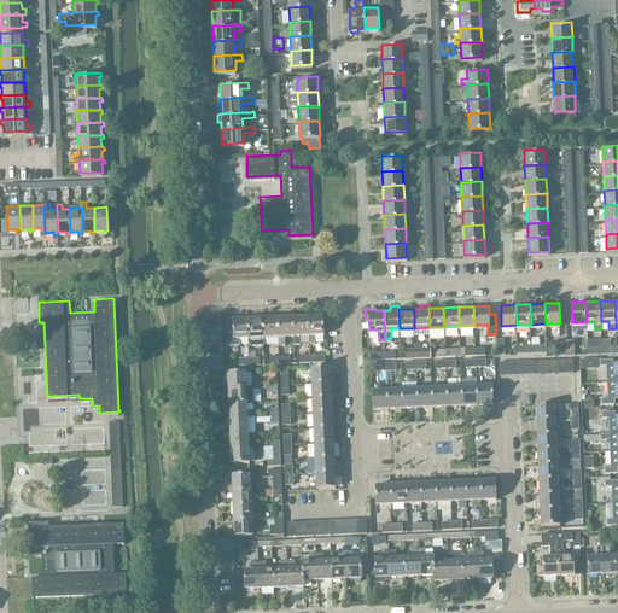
[(308,314),(309,332),(308,332),(309,340),(315,340),(314,332),(324,332),(324,313),(308,314)]
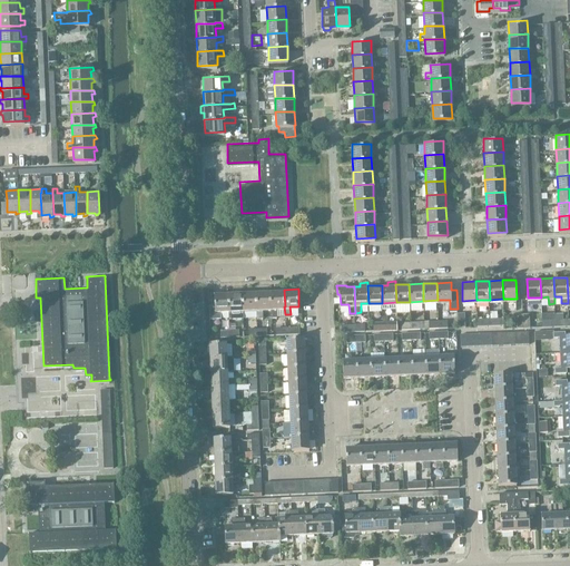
[(256,291),(257,308),(257,315),(263,315),(263,308),(271,308),(269,290),(256,291)]
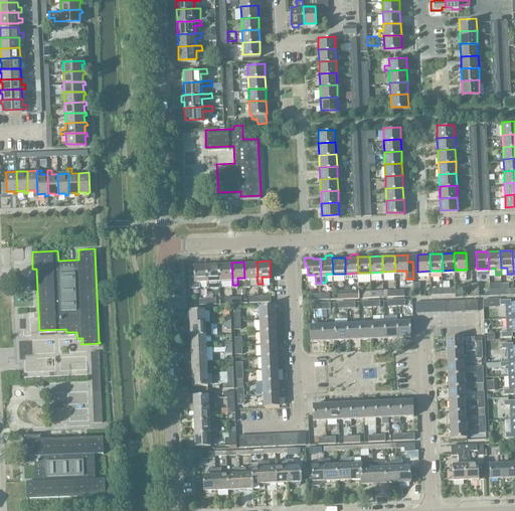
[(249,278),(256,277),(258,277),(256,262),(243,262),(244,278),(245,285),(250,285),(249,278)]
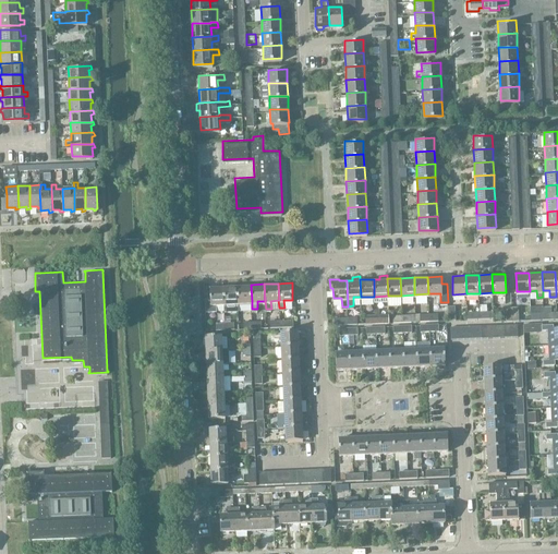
[(238,285),(223,286),(225,302),(238,302),(238,285)]
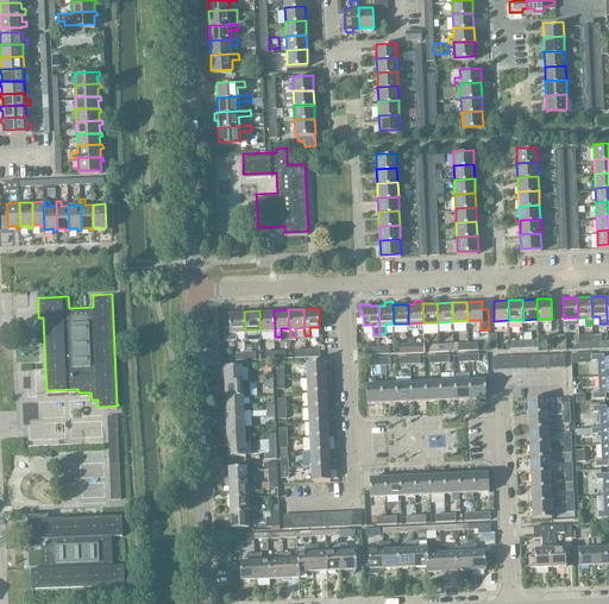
[(274,310),(259,310),(259,329),(275,328),(274,310)]
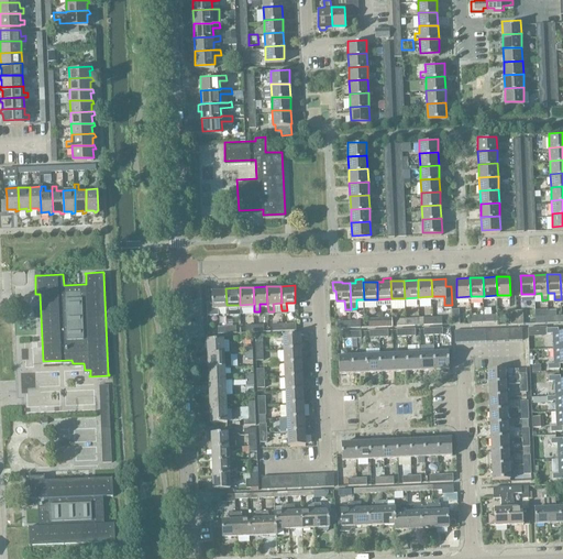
[(227,305),(225,288),(211,288),(212,299),(207,299),(208,313),(218,311),(218,306),(227,305)]
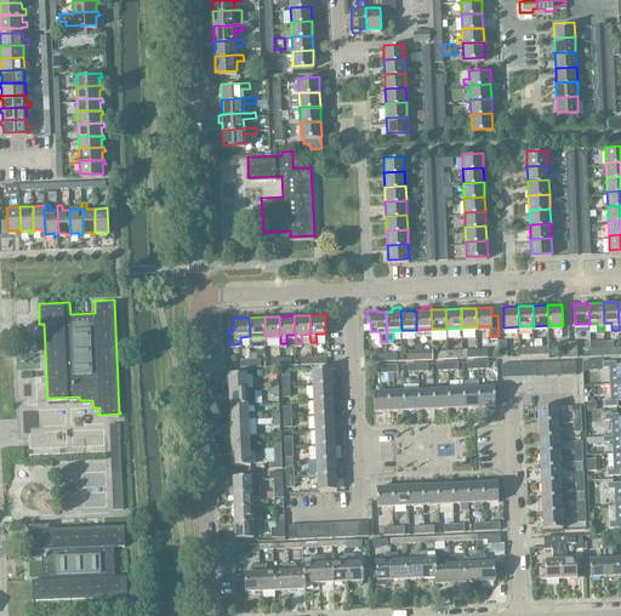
[(615,358),(603,358),(603,364),(610,364),(610,381),(620,380),(620,363),(616,363),(615,358)]
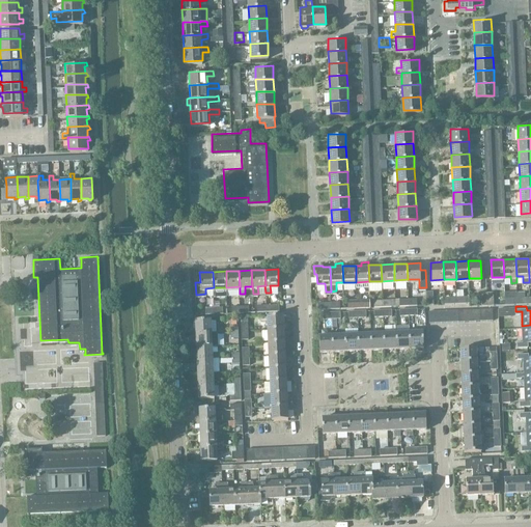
[(267,313),(268,327),(284,326),(283,312),(267,313)]
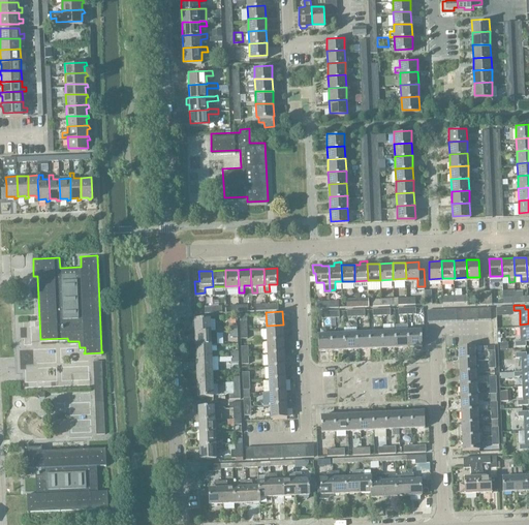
[(194,316),(195,330),(211,329),(210,316),(194,316)]
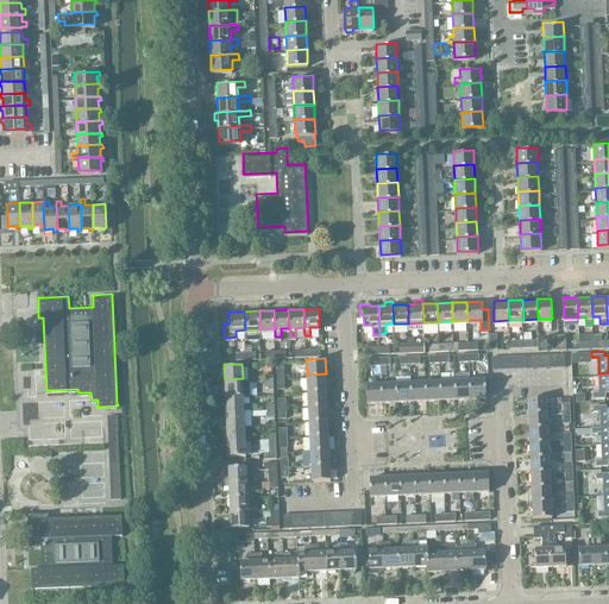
[(600,389),(592,389),(592,395),(606,395),(606,390),(608,389),(608,372),(598,373),(600,389)]
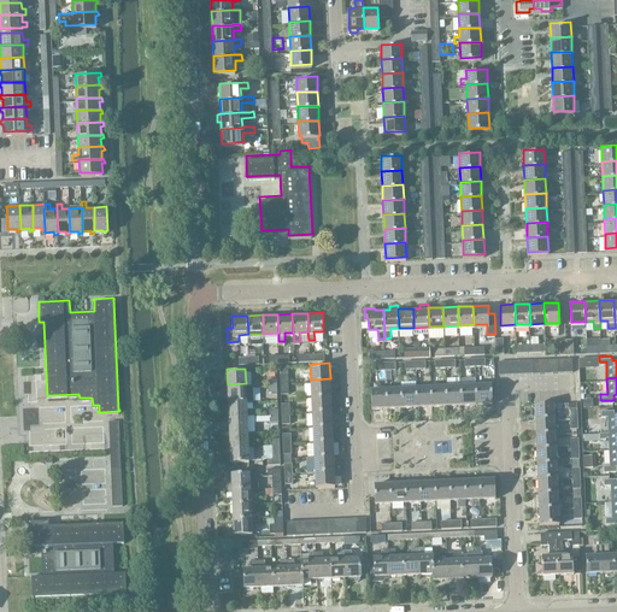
[(311,380),(312,394),(330,393),(330,378),(311,380)]
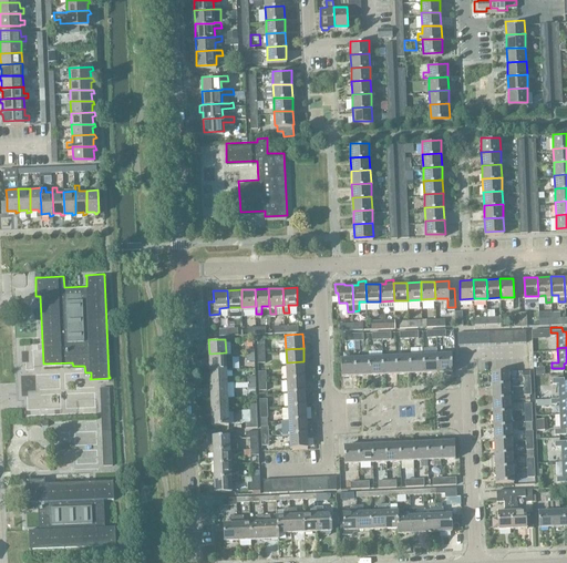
[(452,350),(437,351),(439,369),(452,368),(452,350)]
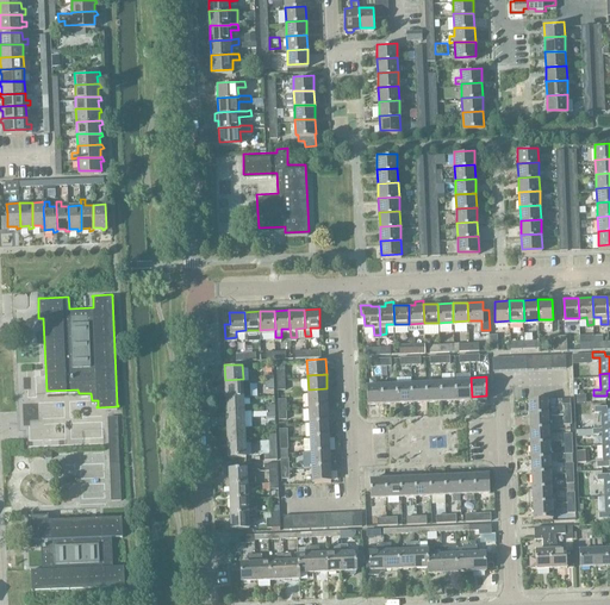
[(471,378),(456,379),(456,397),(472,397),(471,378)]
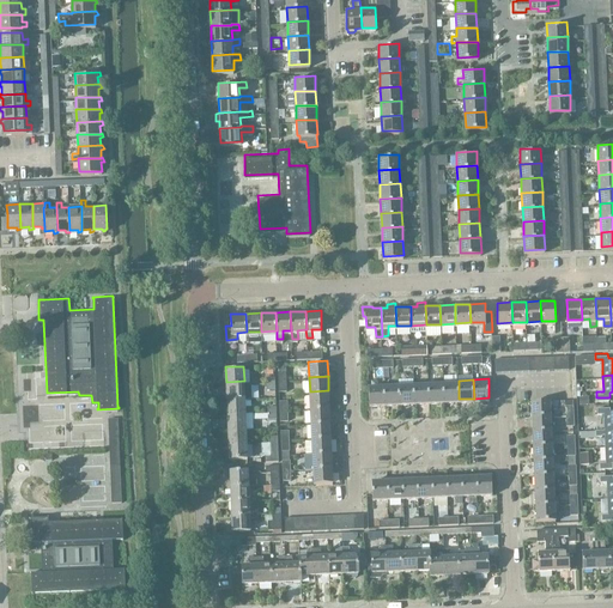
[(226,396),(244,396),(252,395),(252,381),(244,381),(226,382),(226,396)]
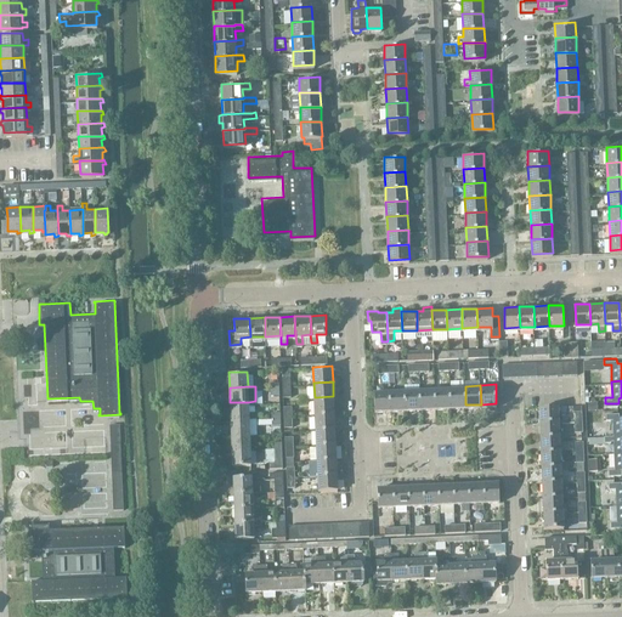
[(450,386),(435,388),(436,407),(451,406),(450,386)]
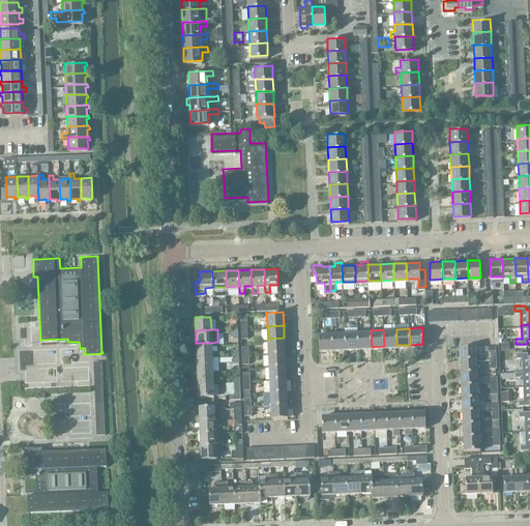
[(396,329),(383,329),(384,346),(396,345),(396,329)]
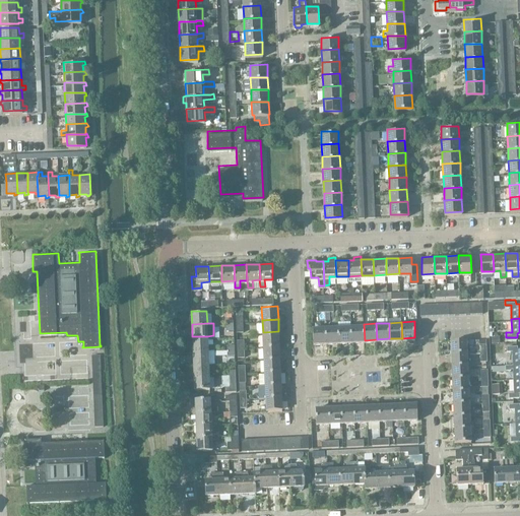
[(350,324),(338,325),(339,341),(351,340),(350,324)]
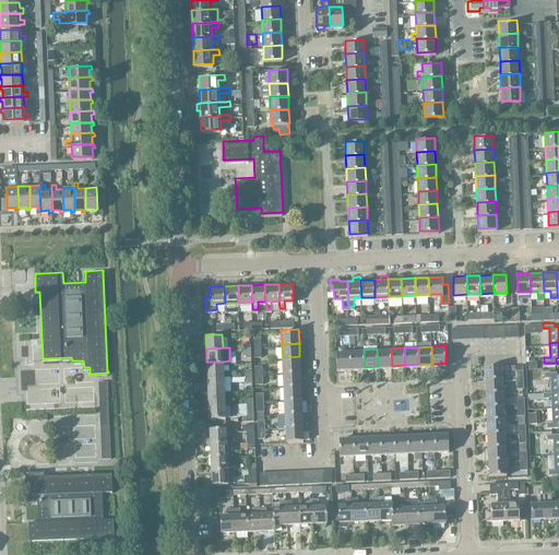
[(391,349),(377,349),(378,366),(392,366),(391,349)]
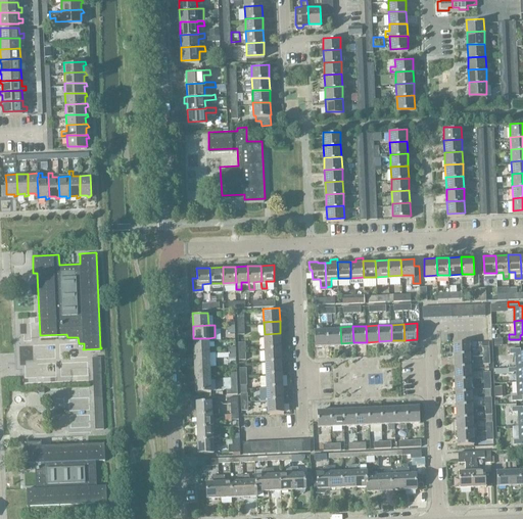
[(328,343),(328,327),(315,328),(316,344),(328,343)]
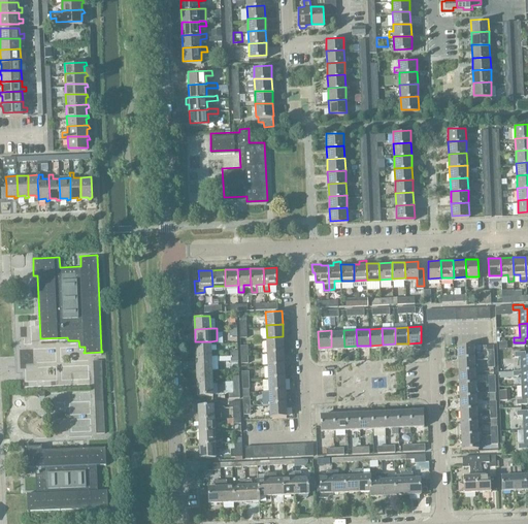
[(343,330),(331,330),(331,347),(344,347),(343,330)]
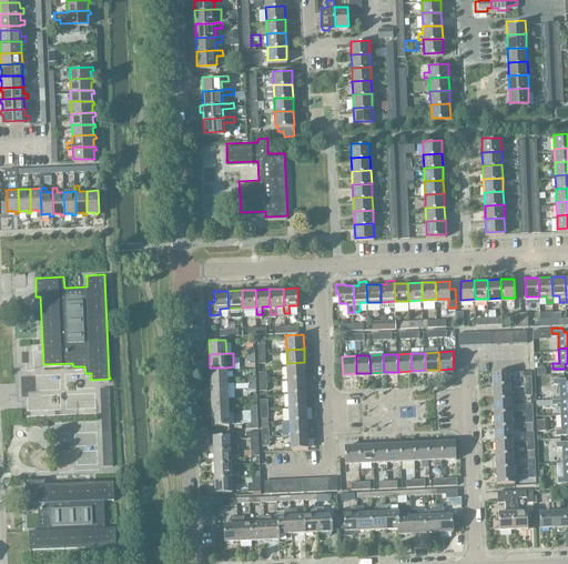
[(287,363),(287,378),(305,376),(304,362),(287,363)]
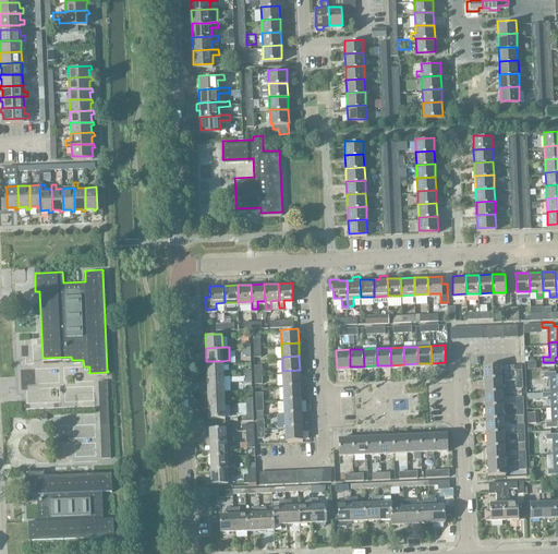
[(223,374),(229,374),(230,374),(230,368),(223,368),(222,361),(206,361),(207,375),(223,374)]
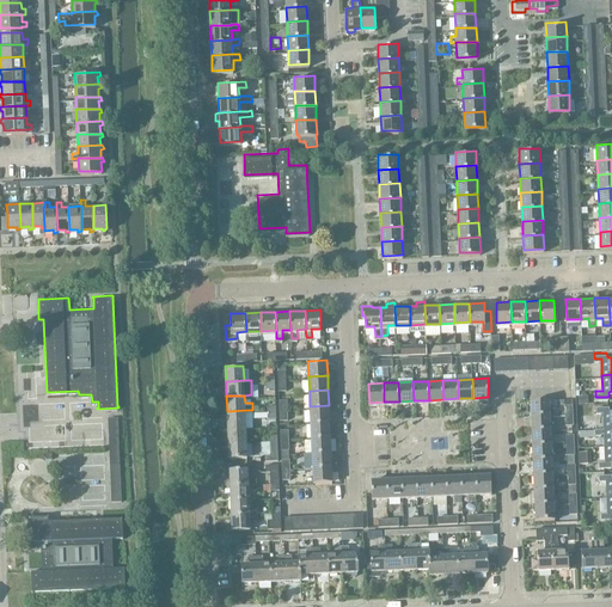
[(531,398),(531,414),(550,412),(549,397),(531,398)]
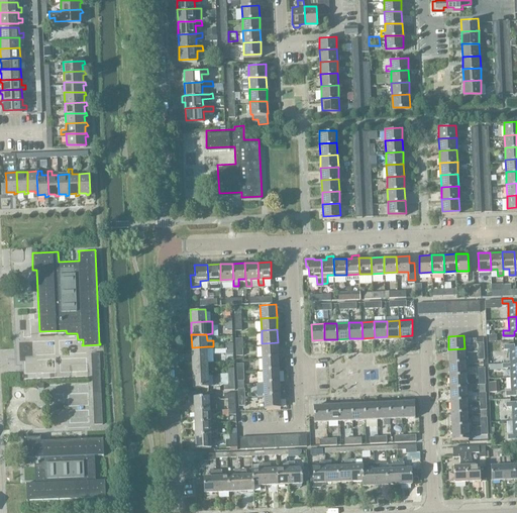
[(434,336),(433,345),(443,345),(443,336),(434,336)]
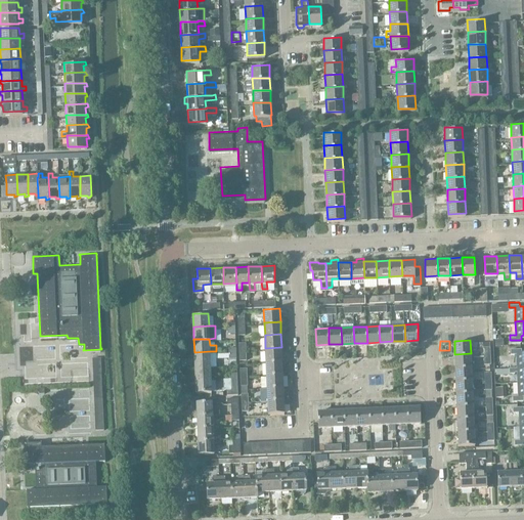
[(517,351),(517,365),(523,364),(523,350),(521,350),(521,346),(510,347),(511,352),(517,351)]
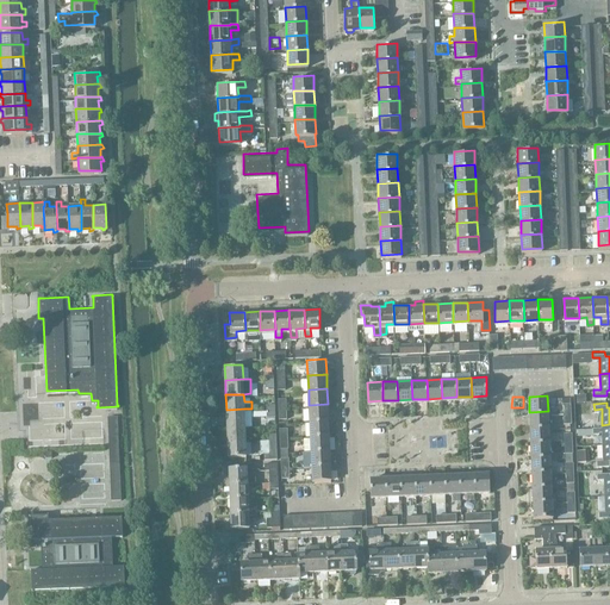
[(309,405),(310,419),(329,418),(328,404),(309,405)]
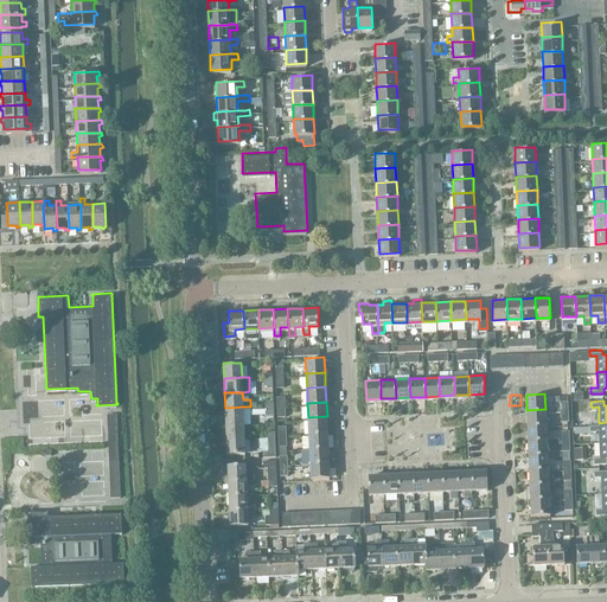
[(249,407),(243,407),(225,408),(225,422),(244,421),(249,421),(249,407)]
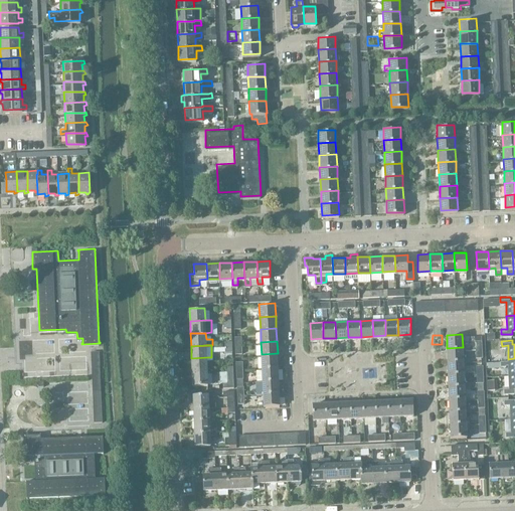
[(447,348),(448,360),(464,359),(463,347),(447,348)]
